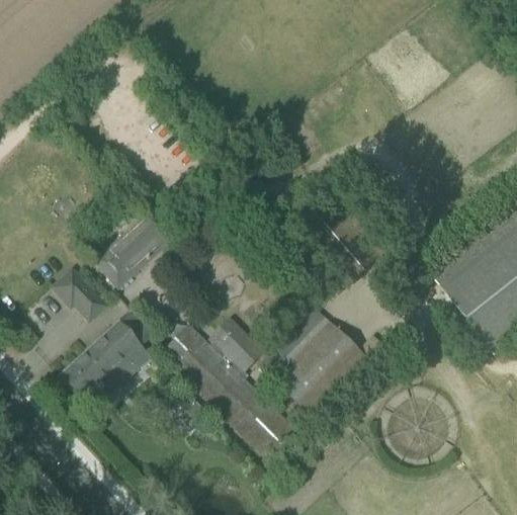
[(308,231),(353,282),(396,246),(351,193),(308,231)]
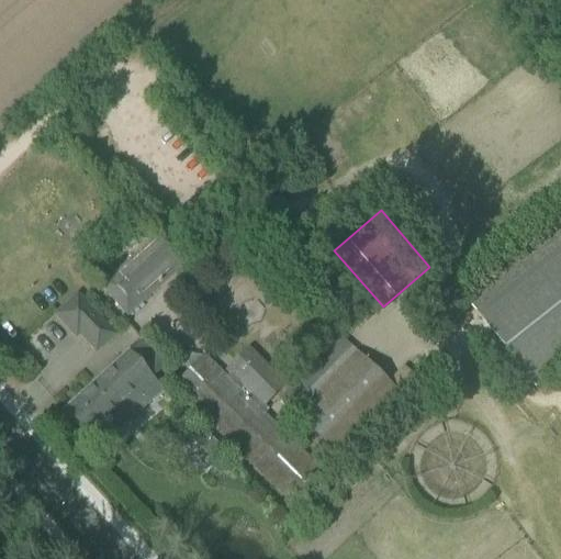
[(560,212),(461,291),(538,389),(560,370),(560,212)]
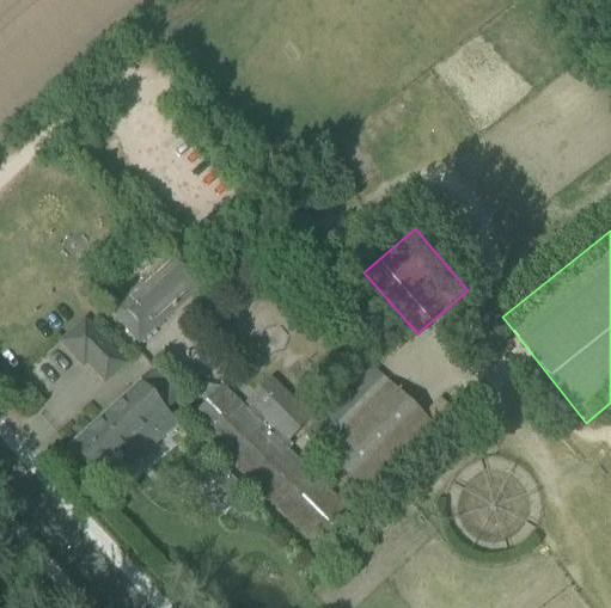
[(126,293),(109,307),(110,308),(139,339),(197,287),(170,257),(128,295),(126,293)]
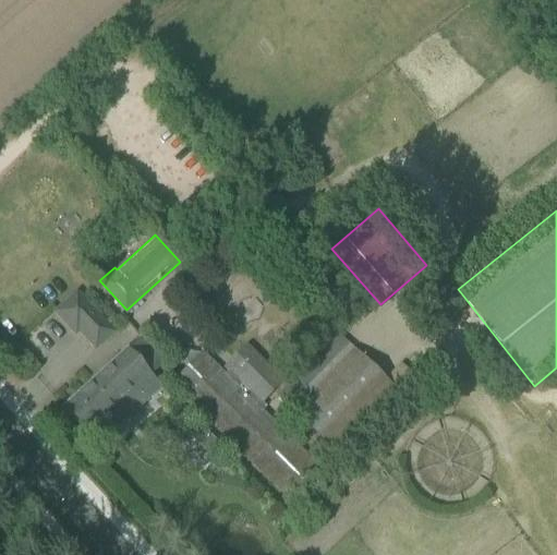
[(55,310),(75,333),(97,312),(76,290),(55,310)]
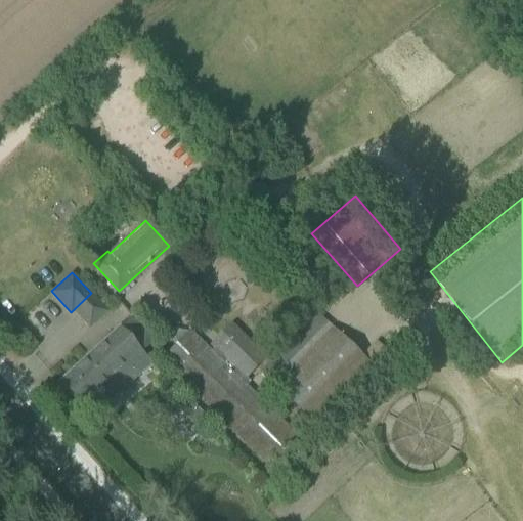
[(260,370),(318,427),(376,368),(317,311),(260,370)]
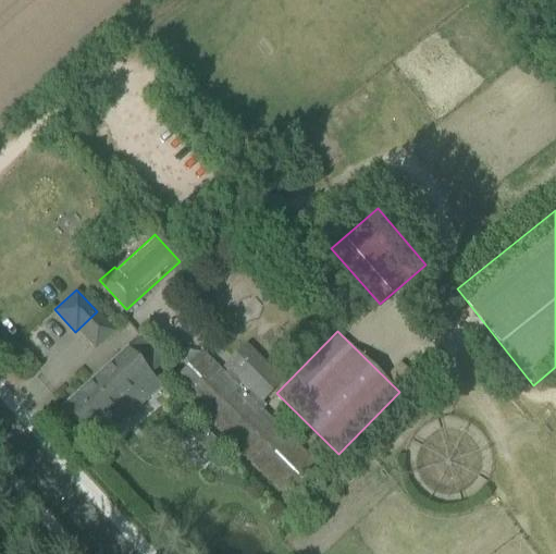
[(139,336),(78,391),(63,405),(86,431),(108,411),(119,423),(163,382),(152,370),(162,361),(139,336)]
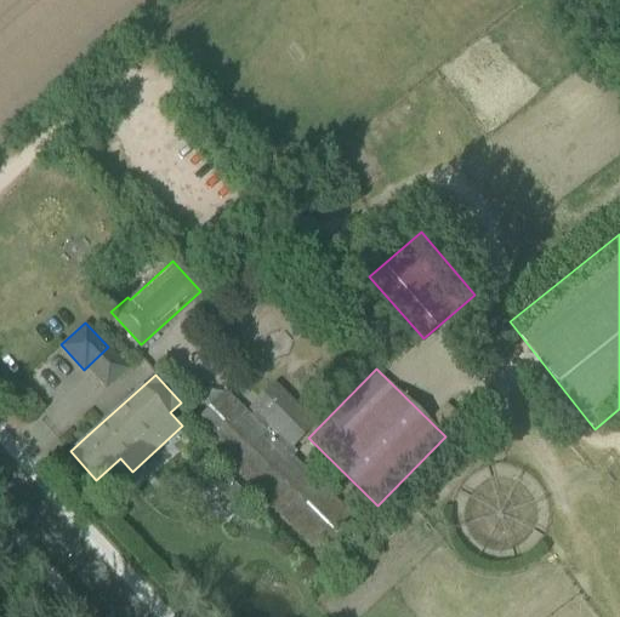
[(227,388),(191,424),(204,438),(322,553),(339,535),(357,516),(289,450),(317,421),(276,380),(248,409),(240,401),(227,388)]
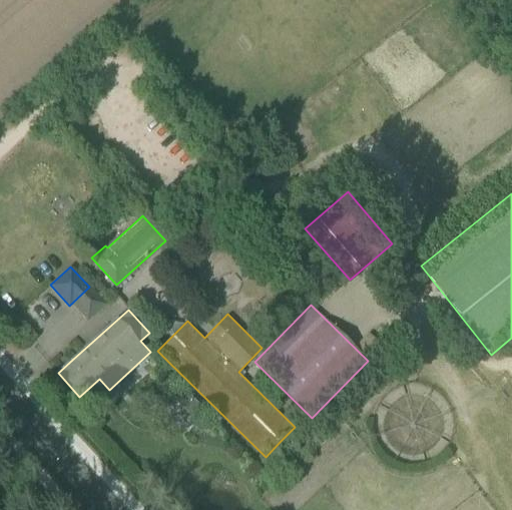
[(179,398),(165,407),(179,428),(193,419),(179,398)]
